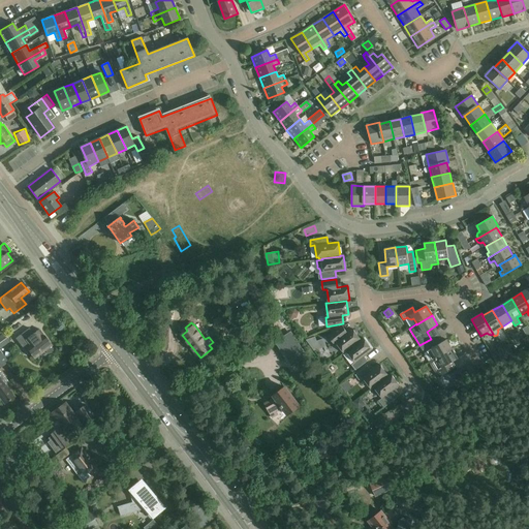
[(342,325),(338,329),(328,336),(333,343),(335,342),(344,353),(346,351),(361,340),(352,329),(347,333),(342,325)]
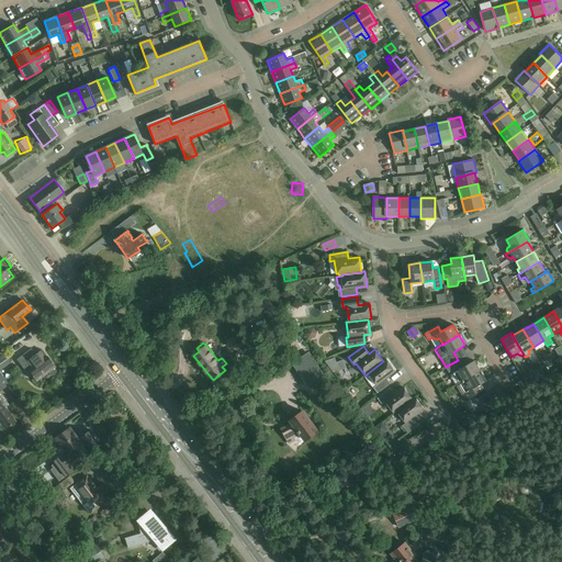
[(31,349),(17,360),(25,372),(29,370),(36,381),(41,377),(42,377),(48,372),(49,373),(51,374),(53,375),(55,375),(56,373),(56,371),(55,369),(54,368),(55,367),(42,349),(35,355),(31,349)]
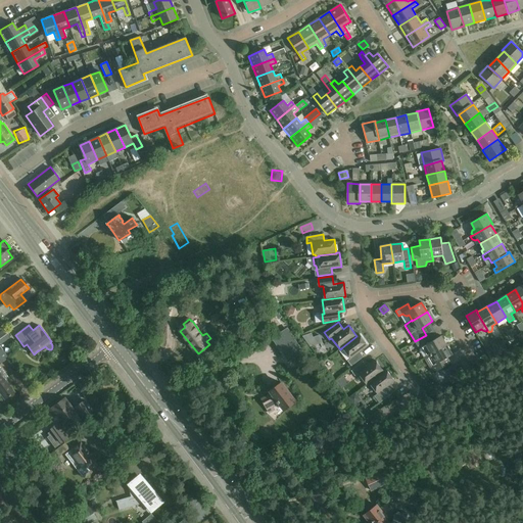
[(513,328),(509,331),(506,332),(509,338),(516,334),(513,328)]
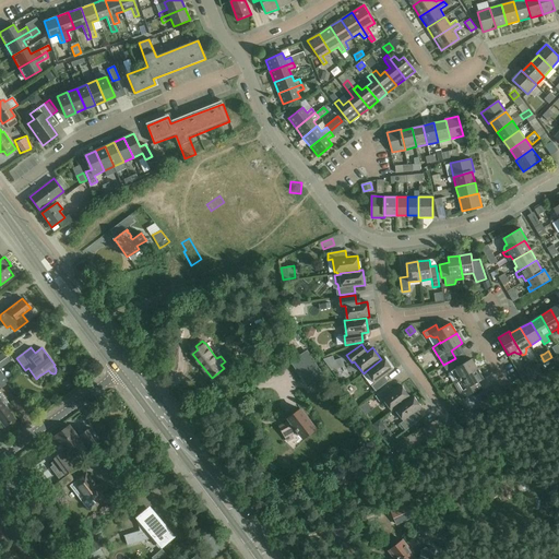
[(0,368),(10,361),(3,353),(0,354),(0,368)]
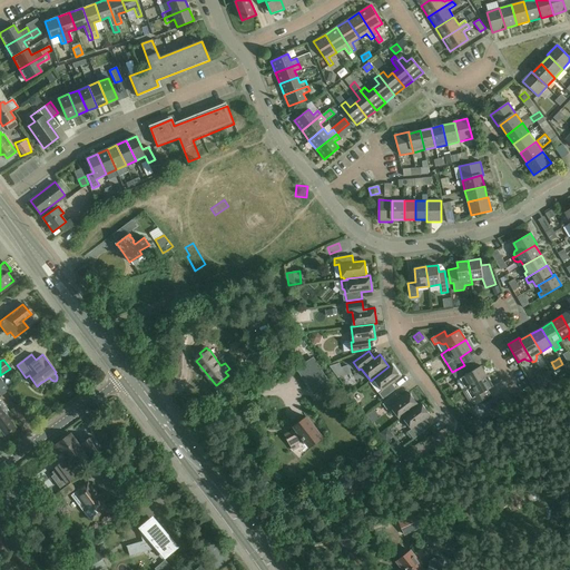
[(391,364),(389,366),(373,379),(382,391),(379,393),(383,399),(395,390),(392,384),(401,377),(391,364)]
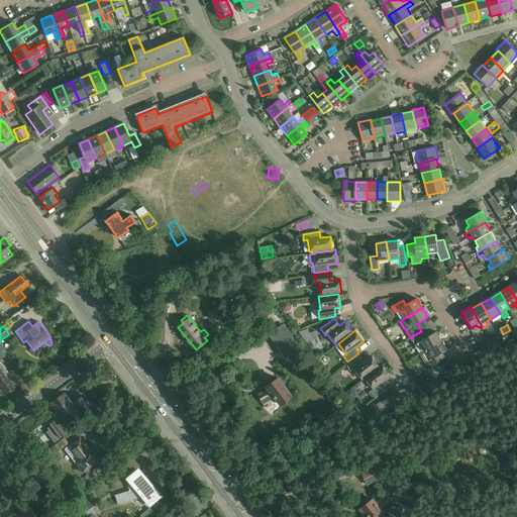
[(425,338),(421,331),(410,337),(420,354),(441,341),(436,332),(425,338)]
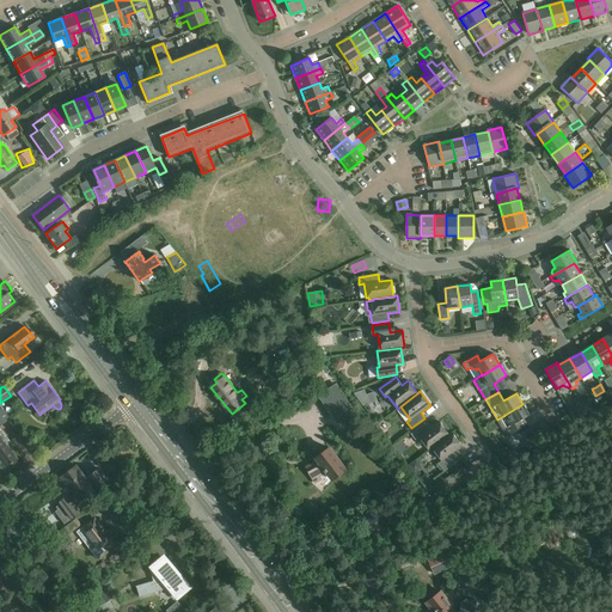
[(340,393),(324,403),(337,423),(353,412),(340,393)]
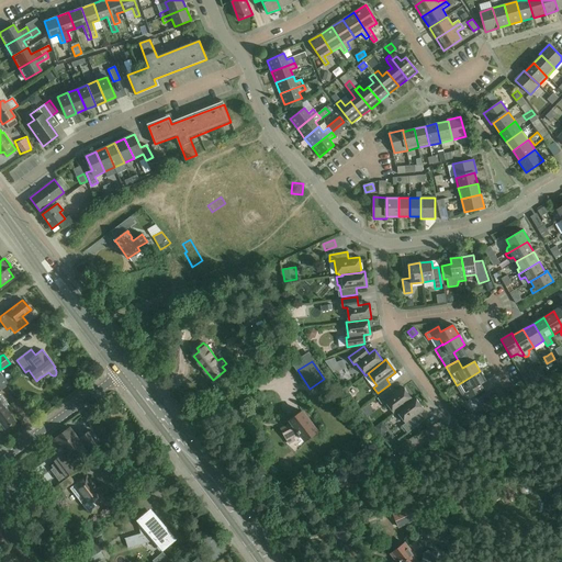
[(486,381),(480,371),(457,385),(465,401),(484,390),(481,384),(486,381)]
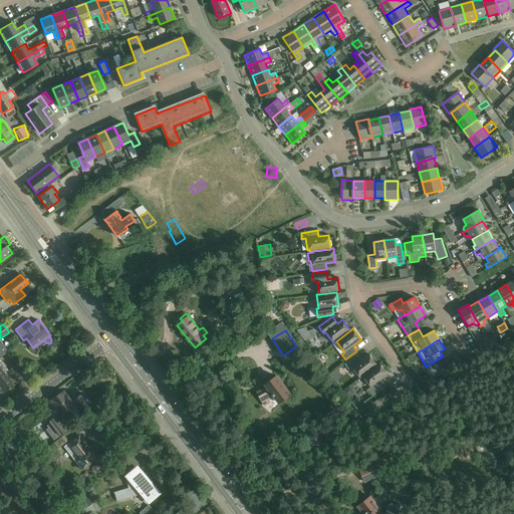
[(376,365),(368,354),(360,360),(356,355),(344,364),(348,369),(352,367),(360,378),(362,376),(376,365)]
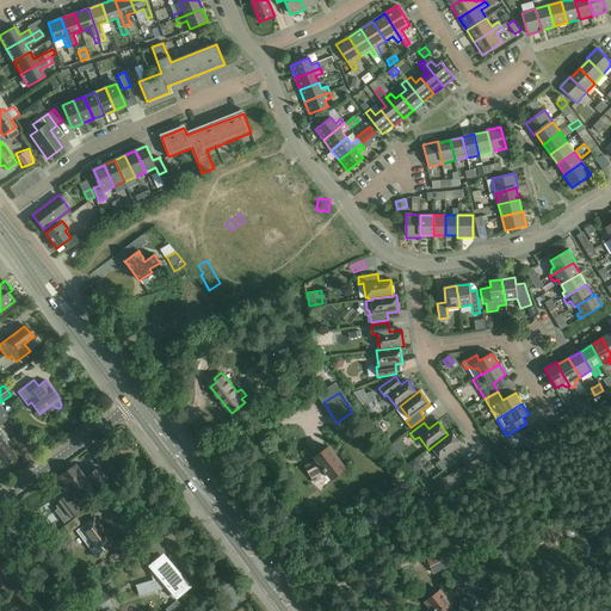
[(2,432),(0,433),(0,460),(6,467),(17,458),(6,445),(10,443),(2,432)]
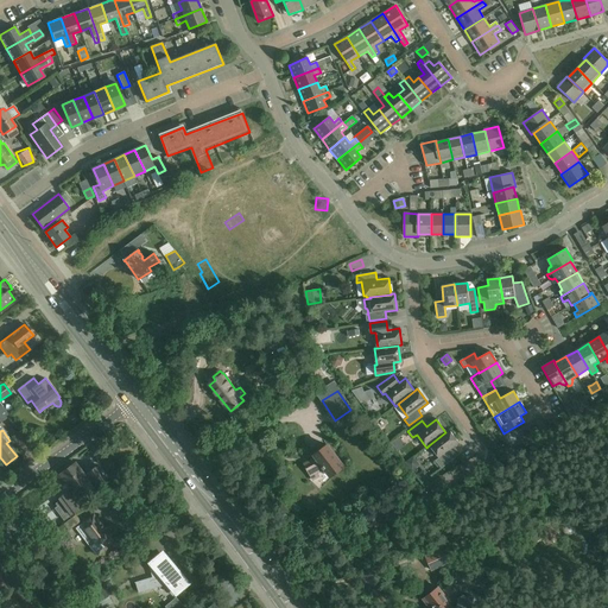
[(449,430),(445,432),(429,445),(439,458),(435,461),(441,468),(455,458),(451,453),(454,451),(454,448),(453,448),(458,443),(449,430)]
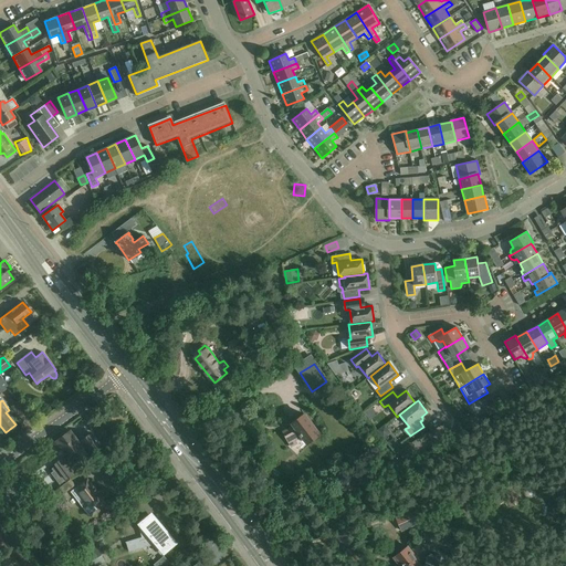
[(468,412),(465,419),(473,421),(474,415),(468,412)]
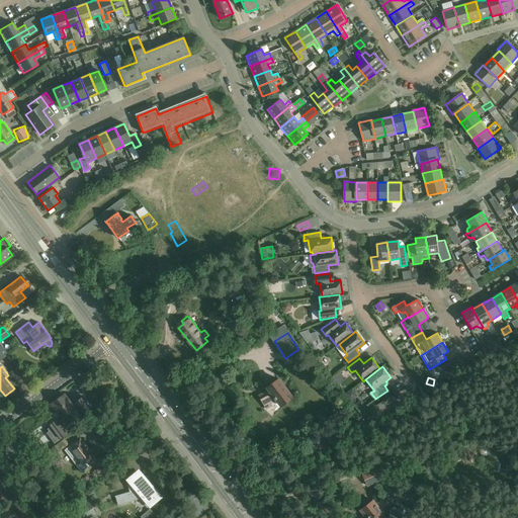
[(266,409),(272,406),(270,403),(276,399),(282,406),(292,398),(278,379),(268,387),(269,390),(258,396),(266,409)]
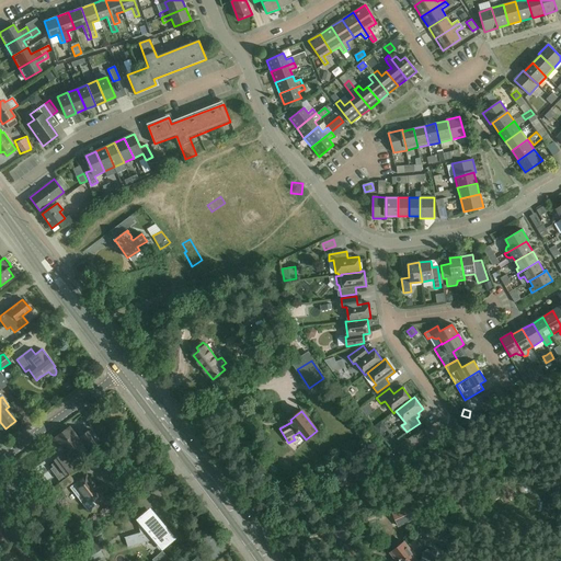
[(86,448),(88,446),(90,448),(99,442),(91,431),(80,439),(70,427),(54,441),(59,448),(63,445),(69,453),(65,456),(63,455),(54,461),(66,477),(73,471),(70,466),(82,457),(77,448),(82,444),(86,448)]
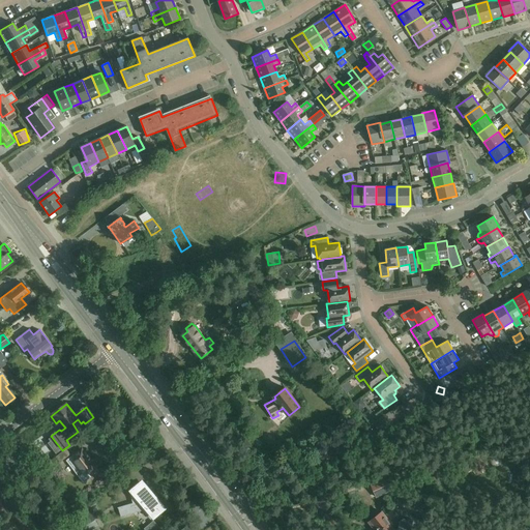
[(24,455),(28,462),(40,453),(35,447),(24,455)]
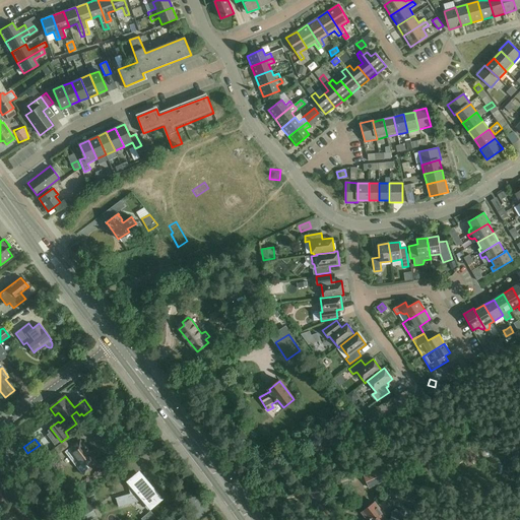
[(66,452),(82,474),(89,469),(86,464),(93,458),(80,441),(66,452)]
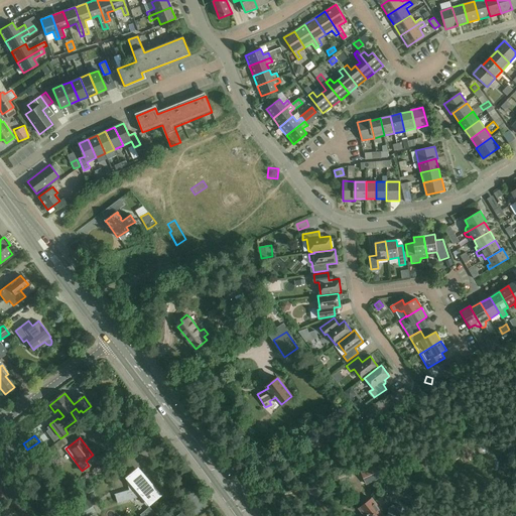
[(54,445),(58,450),(69,443),(65,438),(54,445)]
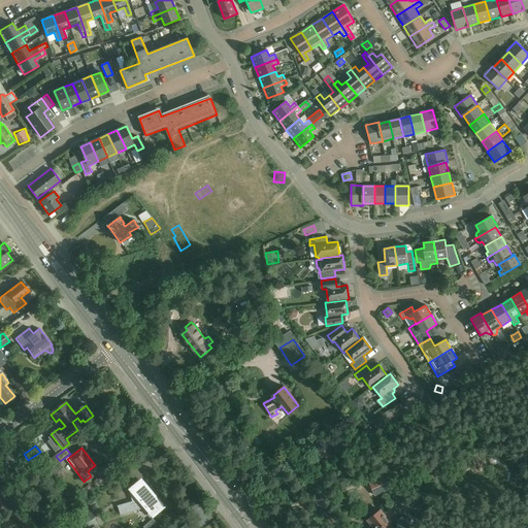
[(387,473),(369,482),(375,496),(393,488),(387,473)]
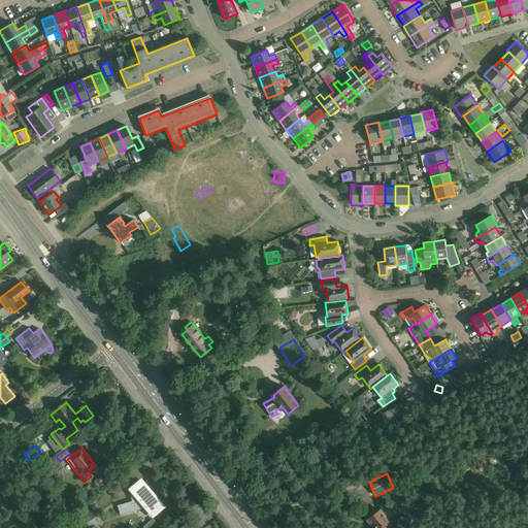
[(34,480),(30,476),(25,483),(30,486),(34,480)]
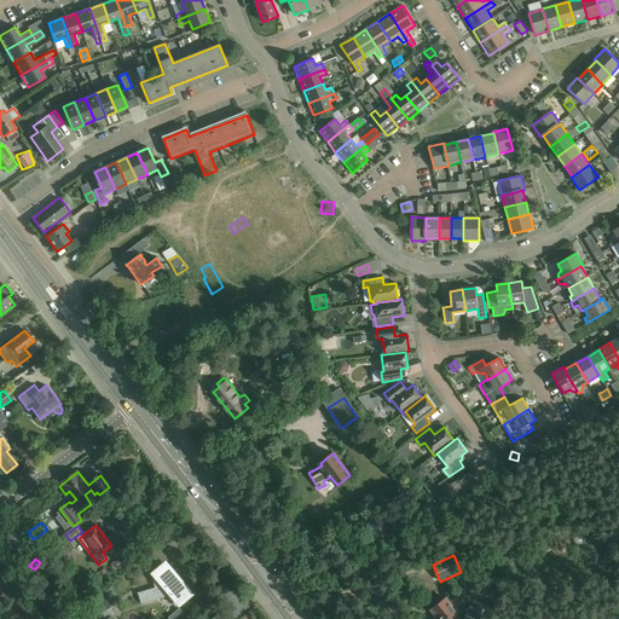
[(194,594),(167,562),(154,573),(152,574),(155,583),(157,583),(158,586),(138,593),(138,594),(139,594),(143,603),(168,596),(177,606),(180,603),(180,605),(194,594)]
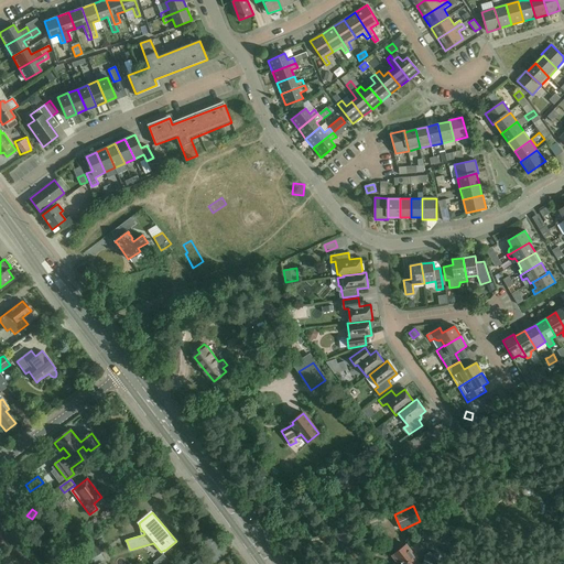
[(90,548),(93,552),(69,563),(95,563),(105,559),(96,544),(90,548)]
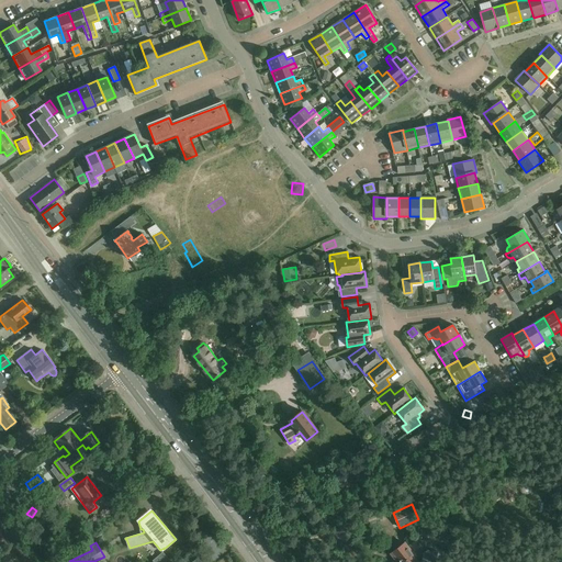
[(418,561),(417,561),(412,554),(413,554),(405,543),(392,553),(397,561),(400,559),(401,561),(434,561),(438,560),(438,551),(428,550),(424,553),(423,561),(420,561),(418,561)]
